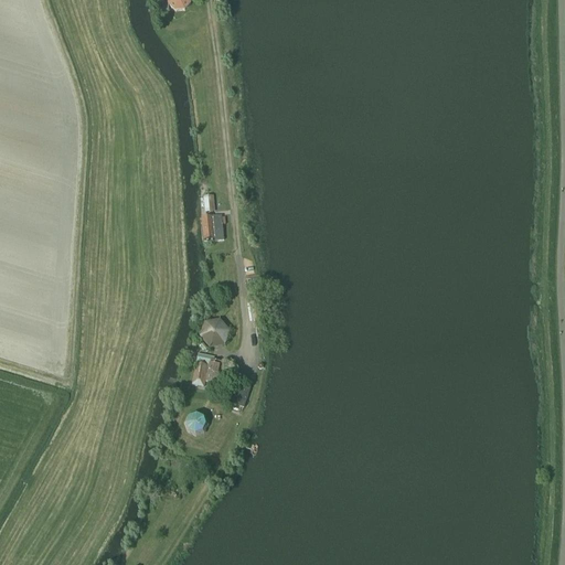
[(189,0),(167,0),(168,7),(174,12),(184,12),(190,6),(189,0)]
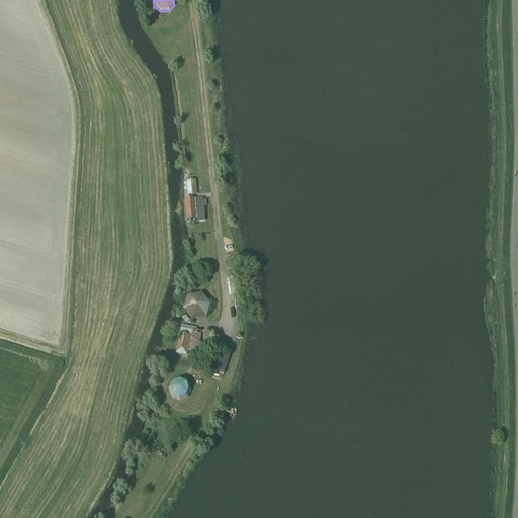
[(191,218),(199,217),(197,202),(189,203),(191,218)]
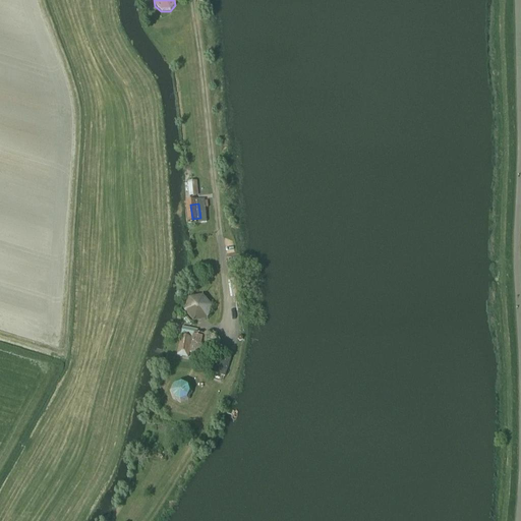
[(208,320),(213,306),(204,296),(188,298),(183,311),(193,323),(208,320)]
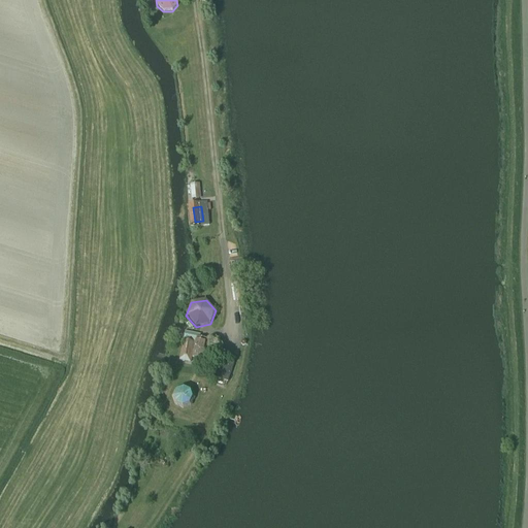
[(184,340),(182,349),(180,355),(179,360),(189,362),(190,357),(202,360),(205,345),(184,340)]
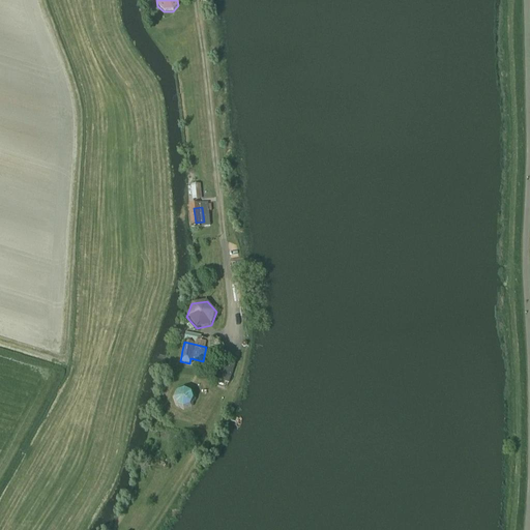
[(229,383),(235,365),(217,359),(211,378),(229,383)]
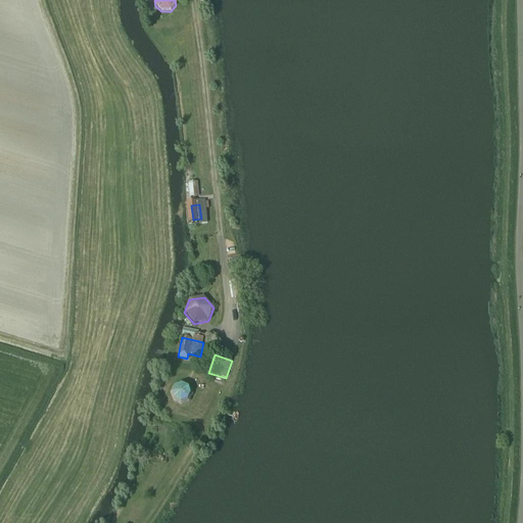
[(189,401),(193,394),(190,386),(182,382),(174,385),(171,392),(174,402),(180,405),(189,401)]
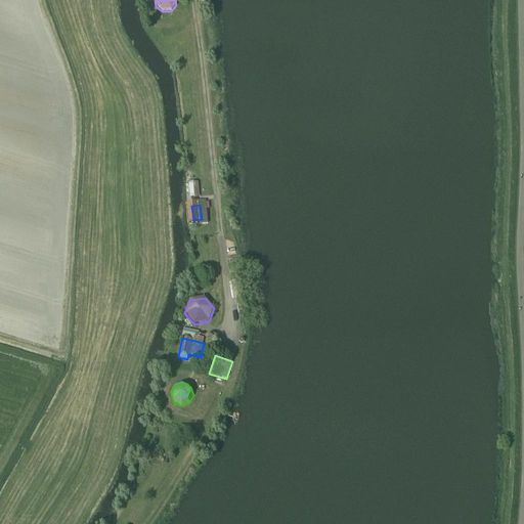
All buildings are outlined.
